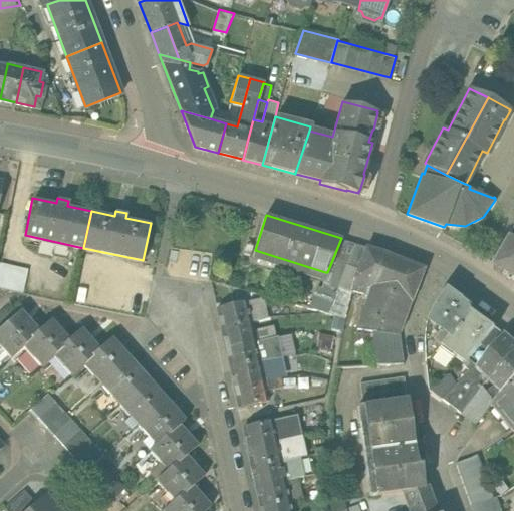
[(513,228),(495,262),(513,274),(513,228)]
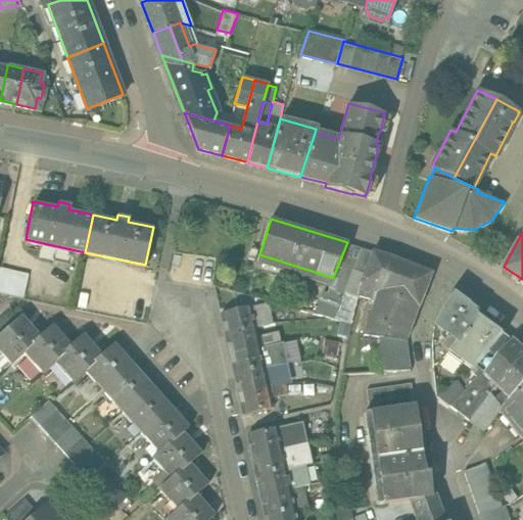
[(333,277),(331,277),(318,313),(332,317),(361,246),(347,242),(333,277)]
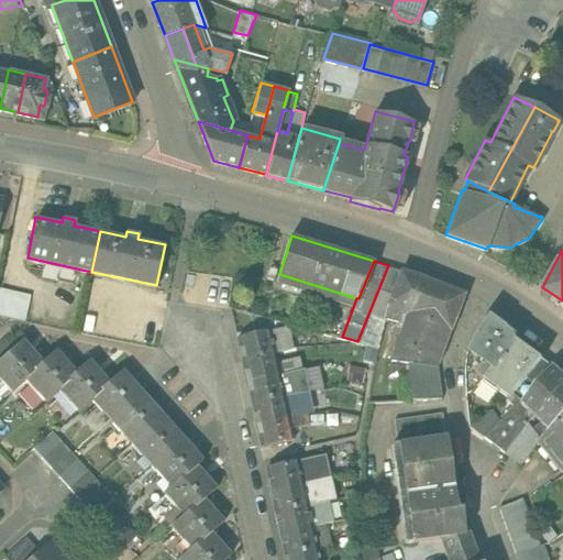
[(464,293),(420,275),(401,270),(386,308),(385,317),(396,319),(398,313),(406,316),(399,333),(393,357),(409,360),(438,364),(464,293)]
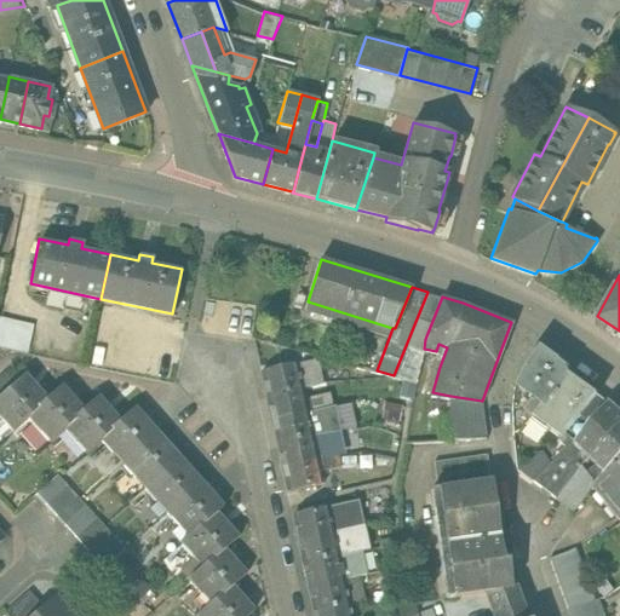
[(33,324),(0,317),(0,344),(28,350),(33,324)]
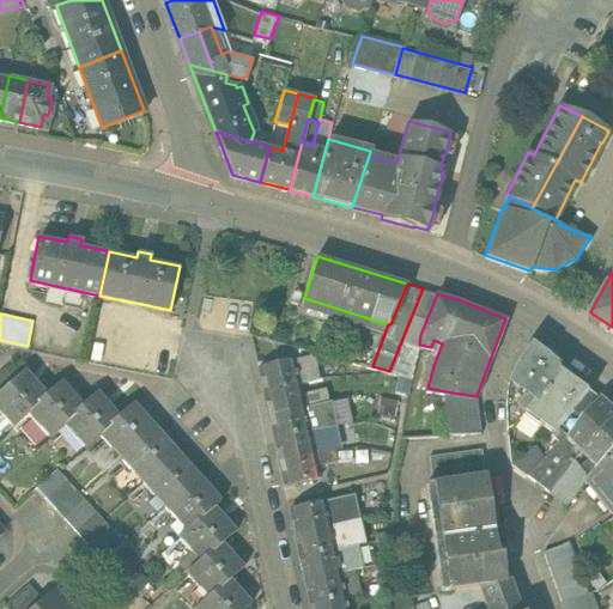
[(532,343),(519,361),(509,381),(527,394),(533,397),(535,400),(562,366),(532,343)]
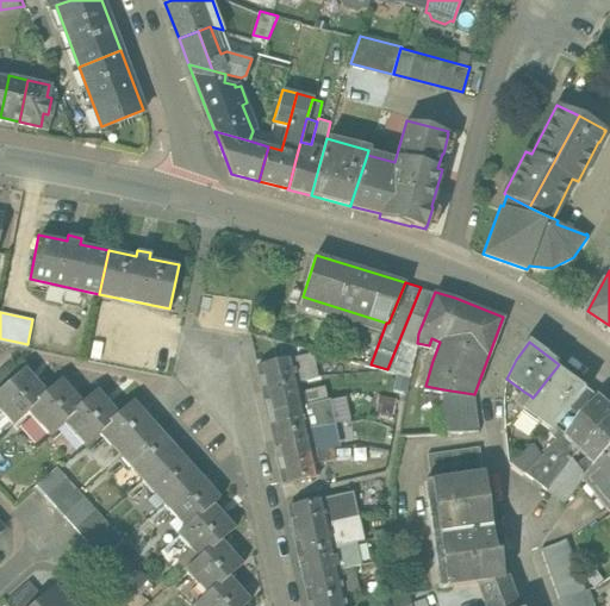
[(292,356),(257,363),(262,388),(297,380),(294,367),(292,356)]
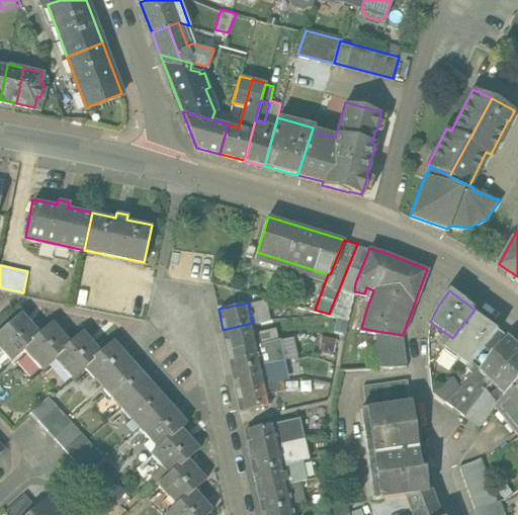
[(261,309),(250,312),(252,323),(263,320),(261,309)]
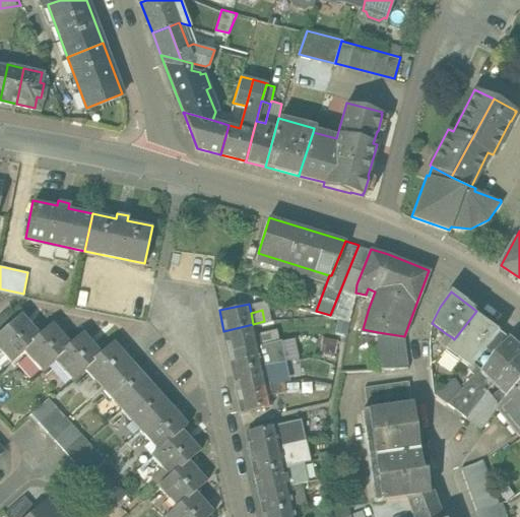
[(476,311),(454,339),(452,337),(449,342),(444,349),(469,368),(475,362),(488,346),(502,329),(476,311)]
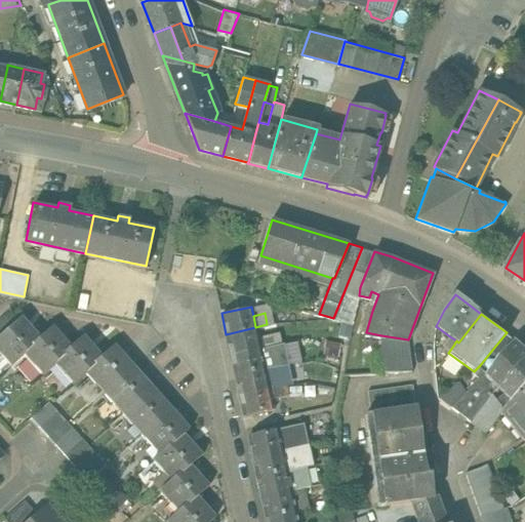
[(22,316),(0,334),(0,350),(11,363),(24,351),(40,336),(22,316)]
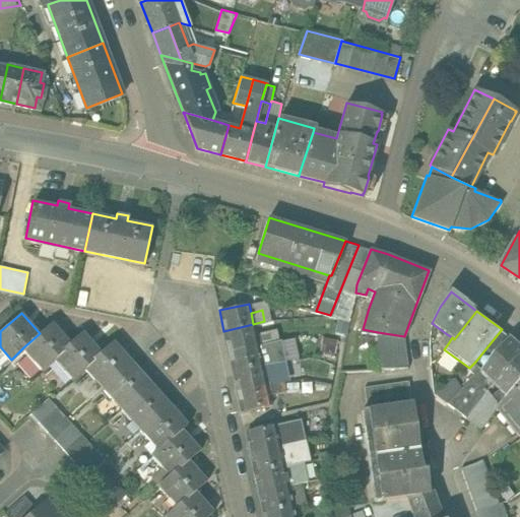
[(40,333),(23,347),(42,368),(54,358),(71,342),(53,322),(40,333)]
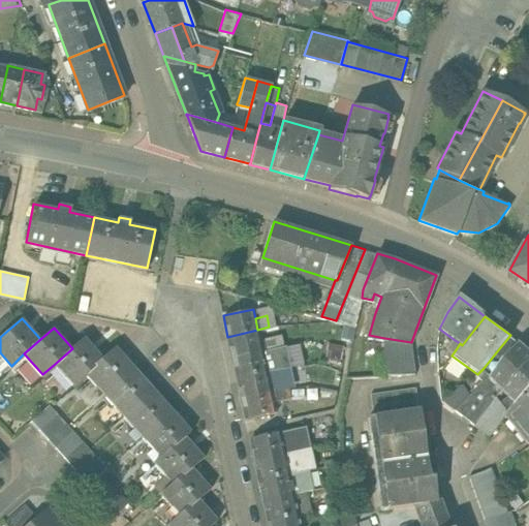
[(354,329),(345,375),(358,375),(360,364),(358,364),(361,345),(364,332),(354,329)]
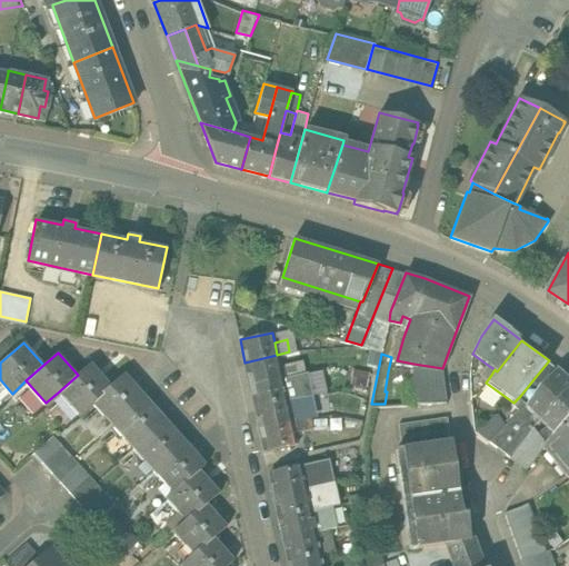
[(489,366),(472,354),(470,373),(471,396),(476,394),(486,383),(491,375),(486,370),(489,366)]
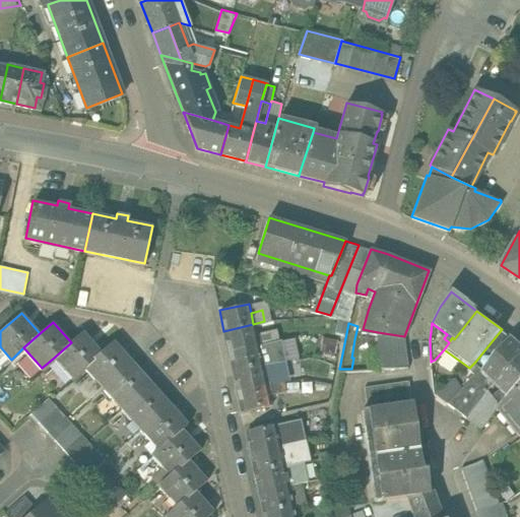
[(253,324),(223,331),(229,350),(279,338),(276,328),(263,331),(263,332),(255,334),(253,324)]
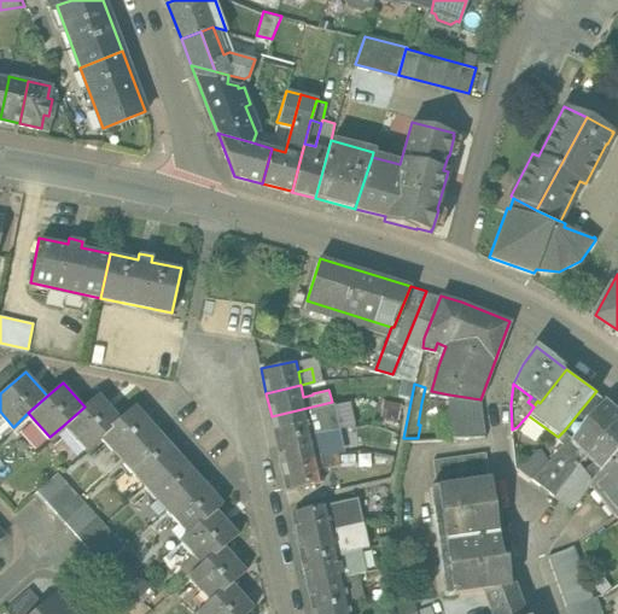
[(596,391),(579,411),(590,420),(607,399),(596,391)]
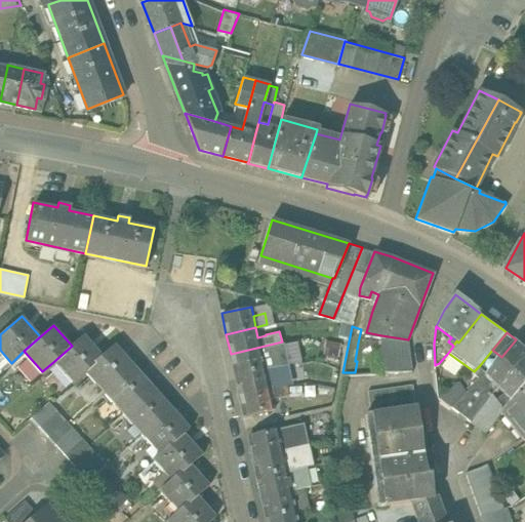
[(72,346),(54,361),(73,382),(86,370),(103,355),(84,334),(72,346)]
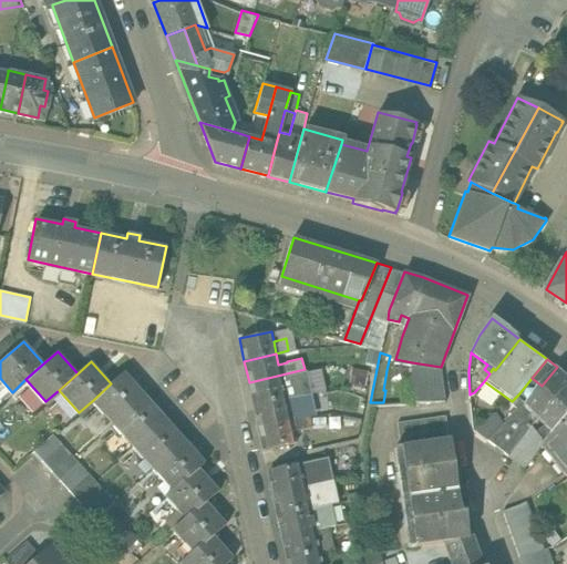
[(441,367),(412,362),(415,401),(444,400),(441,367)]
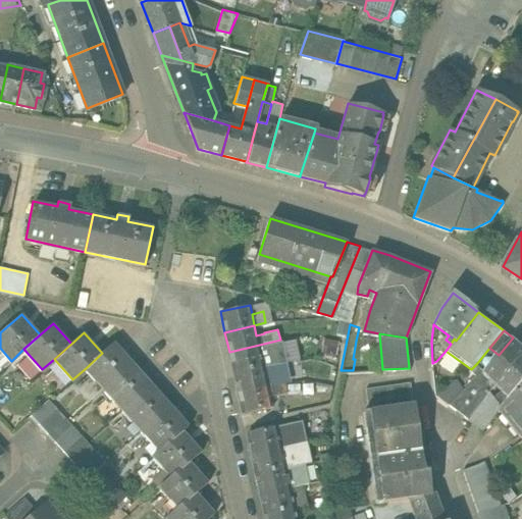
[(486,370),(485,371),(497,383),(521,358),(521,346),(513,338),(499,355),(486,370)]
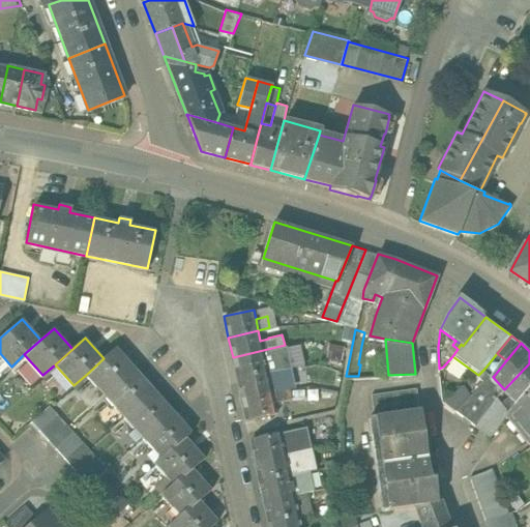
[(285,345),(233,357),(237,378),(265,371),(267,371),(291,367),(287,345),(285,345)]
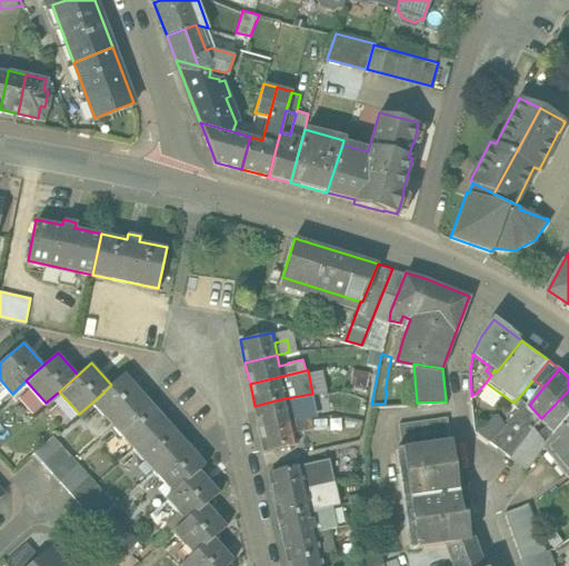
[(111,385),(93,401),(113,424),(145,395),(125,373),(111,385)]
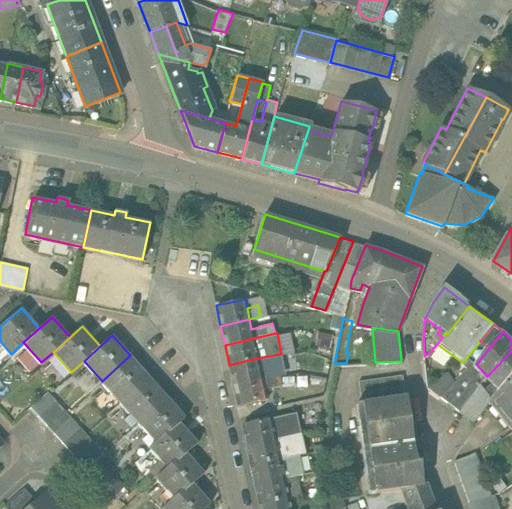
[(511,351),(487,376),(477,386),(478,386),(459,410),(474,421),(492,397),(508,381),(511,376),(511,351)]
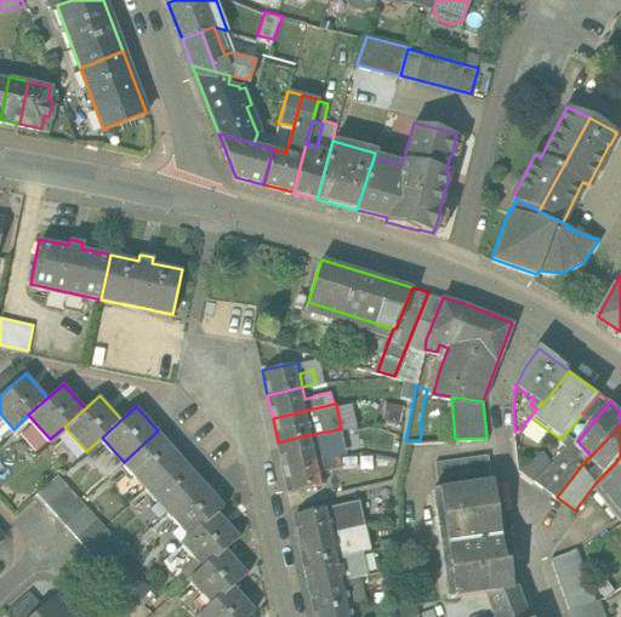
[(158,430),(124,462),(146,486),(180,455),(158,430)]
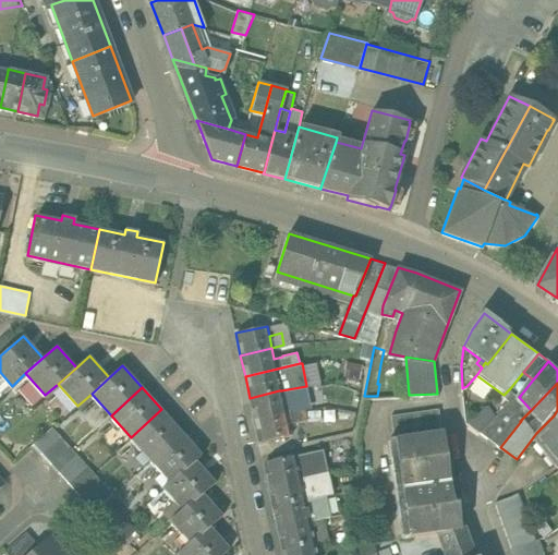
[(520,396),(510,388),(504,395),(509,399),(514,393),(519,397),(520,396)]
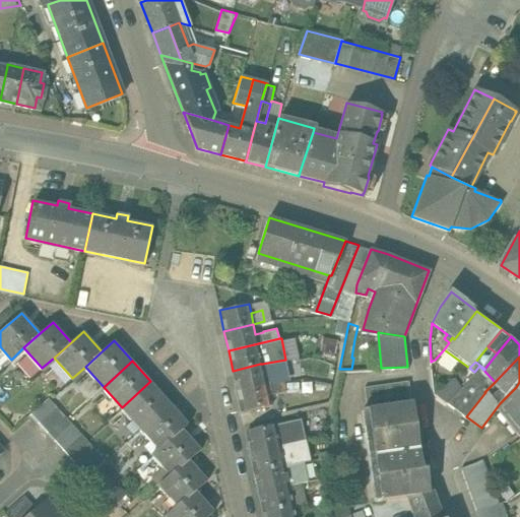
[(260,364),(233,371),(237,390),(266,384),(264,374),(262,364),(260,364)]
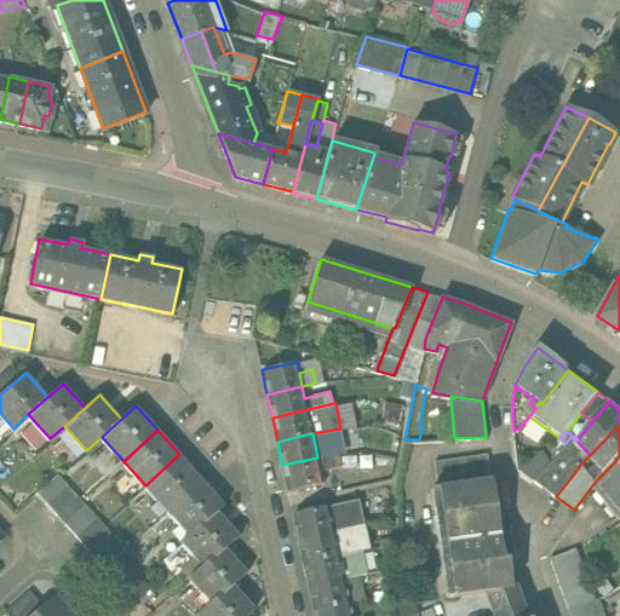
[(550,461),(534,479),(556,496),(577,468),(578,467),(590,455),(577,441),(572,436),(566,443),(564,445),(550,461)]
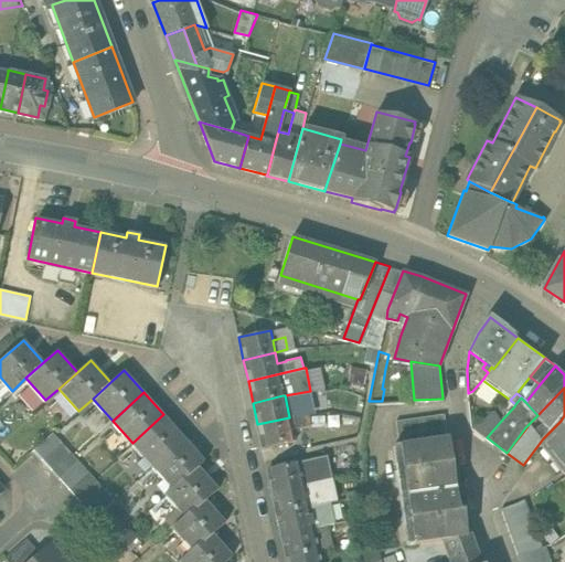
[(306,402),(287,406),(289,417),(308,412),(306,402)]
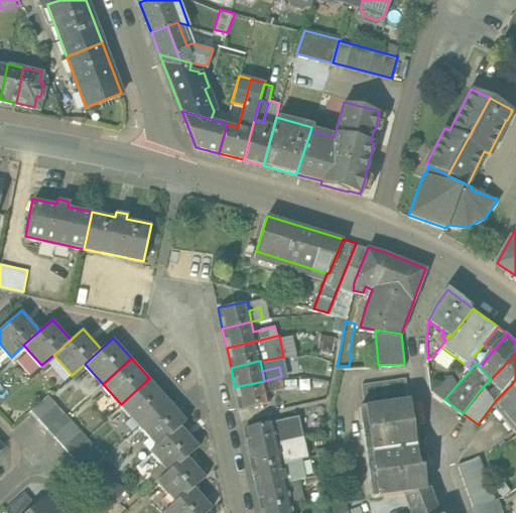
[(452,374),(430,389),(444,399),(458,384),(452,374)]
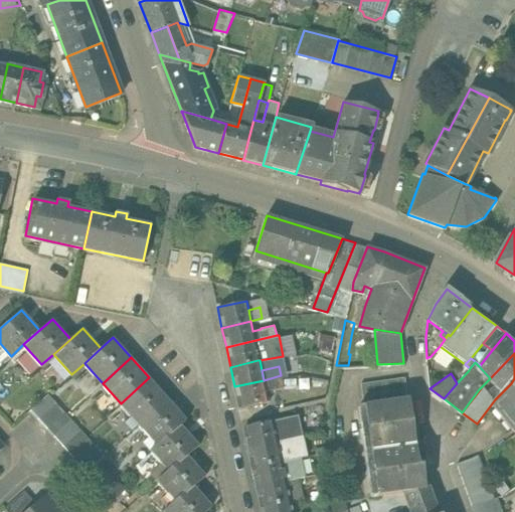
[(281,375),(264,380),(266,389),(284,385),(281,375)]
